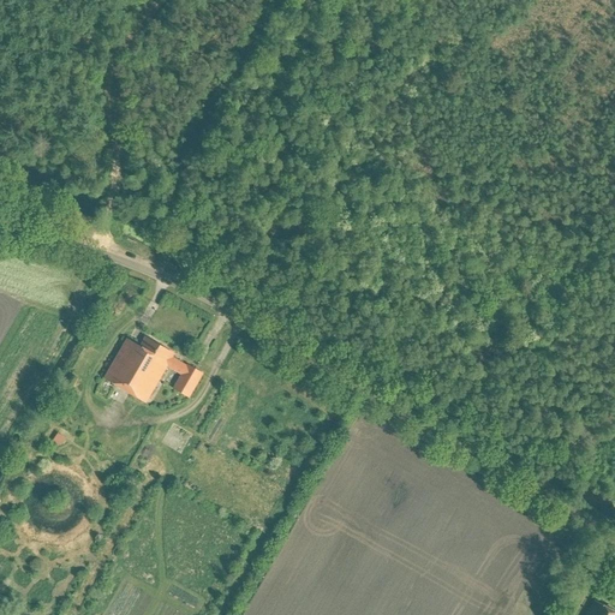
[(174,354),(144,336),(139,346),(126,339),(103,378),(145,404),(166,366),(180,375),(172,389),(189,398),(203,374),(186,364),(186,366),(172,358),(174,354)]
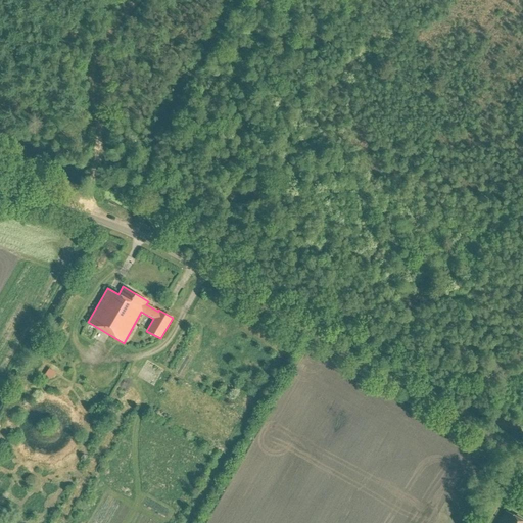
[(62,329),(66,322),(59,318),(55,326),(62,329)]
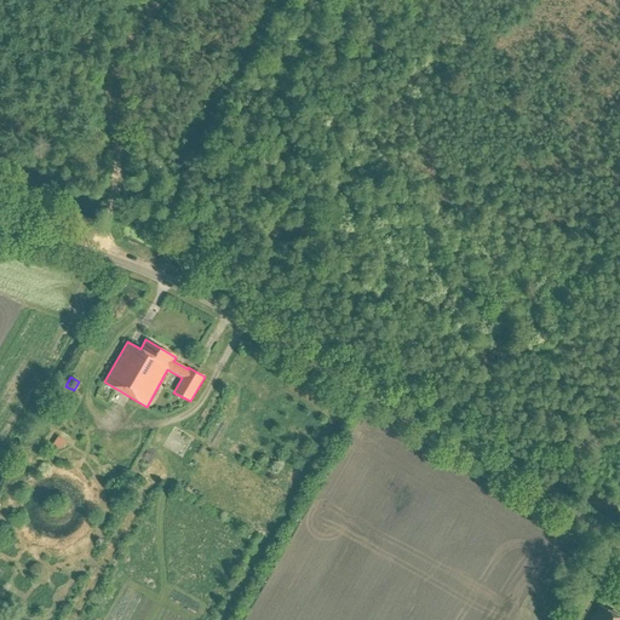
[(46,430),(41,438),(50,442),(55,435),(46,430)]
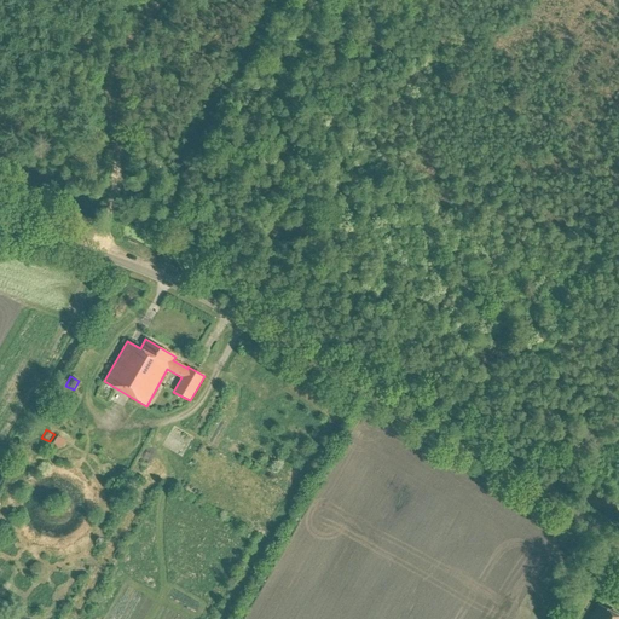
[(64,441),(57,437),(52,444),(59,450),(64,441)]
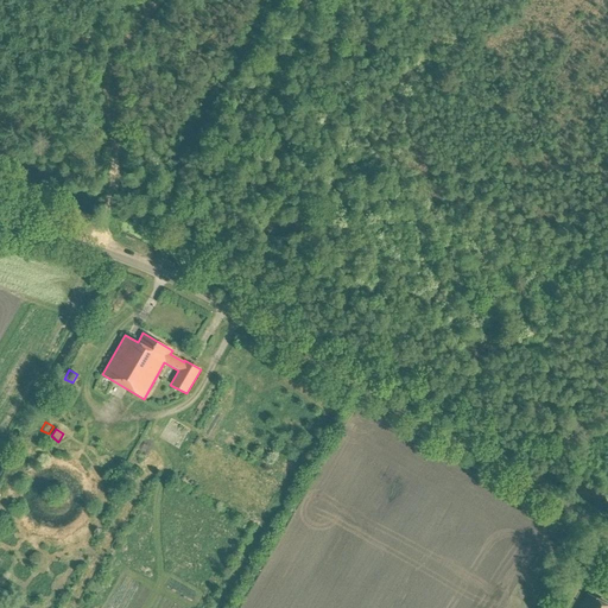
[(170,430),(164,441),(178,450),(185,438),(170,430)]
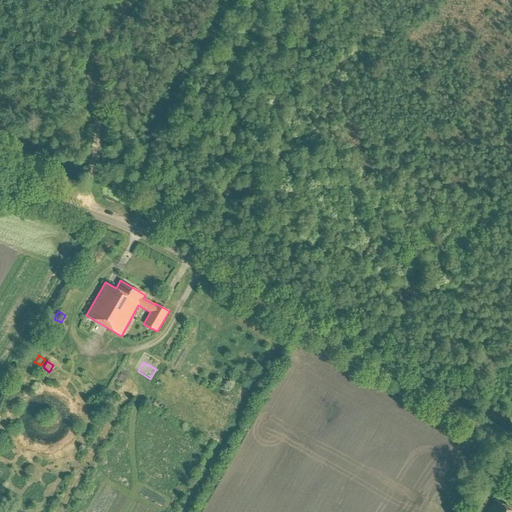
[(503,505),(495,500),(487,511),(511,511),(511,510),(511,507),(506,504),(503,505)]
